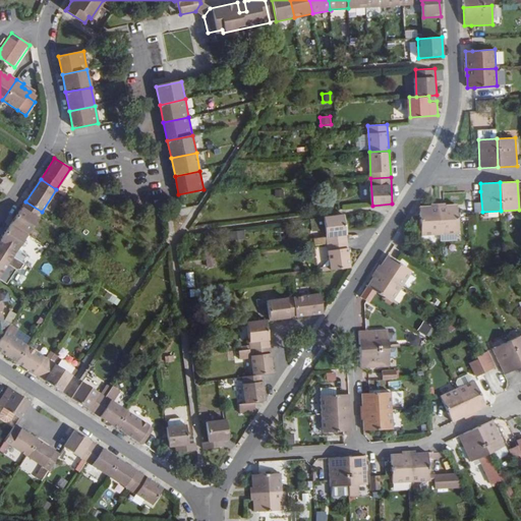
[(42,212),(25,201),(11,223),(27,234),(42,212)]
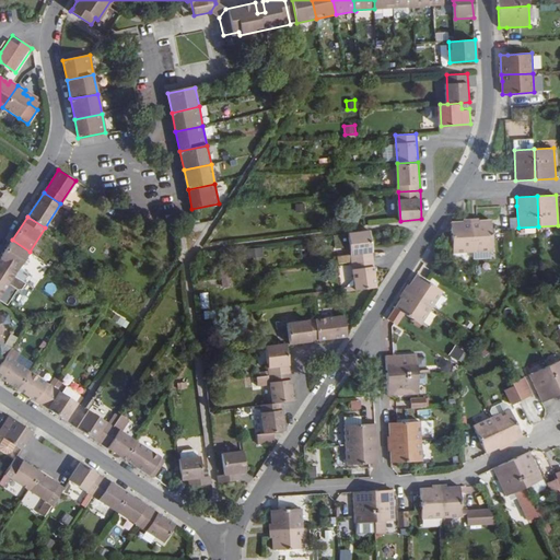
[(470,221),(473,253),(492,252),(490,220),(476,221),(470,221)]
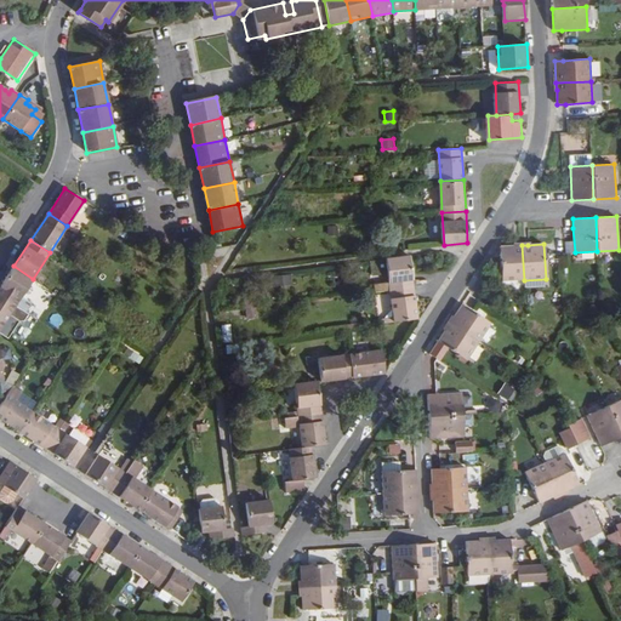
[(522,245),(500,246),(502,280),(524,280),(522,245)]
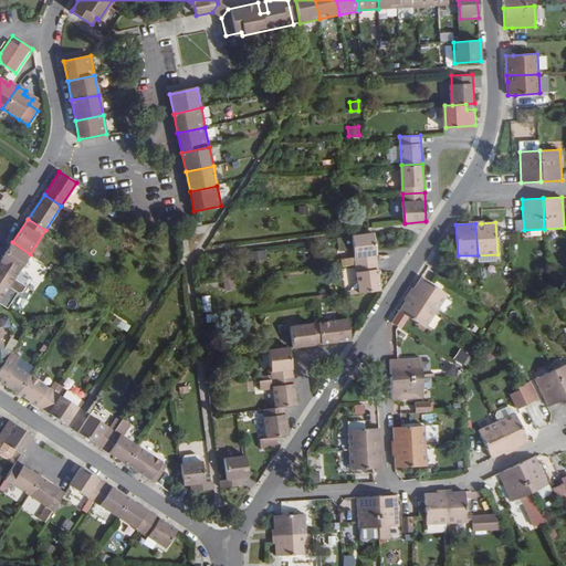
[(377,261),(376,250),(374,232),(353,234),(356,264),(377,261)]
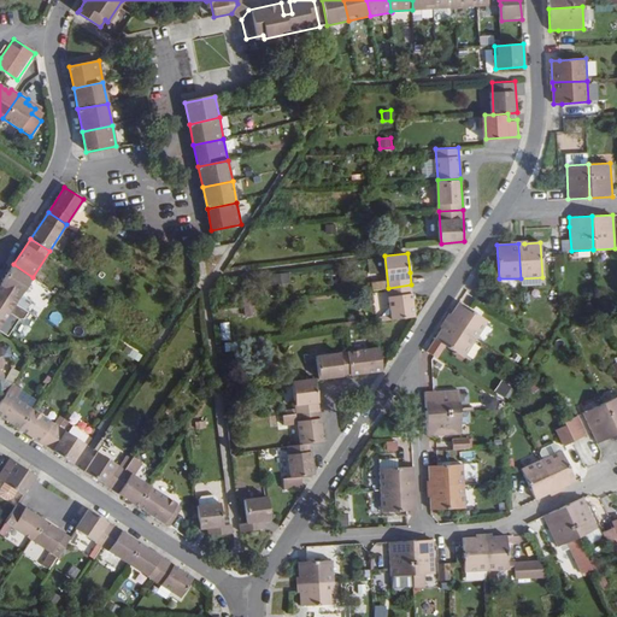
[(33,277),(13,264),(0,285),(0,293),(16,304),(25,310),(28,305),(18,299),(33,277)]
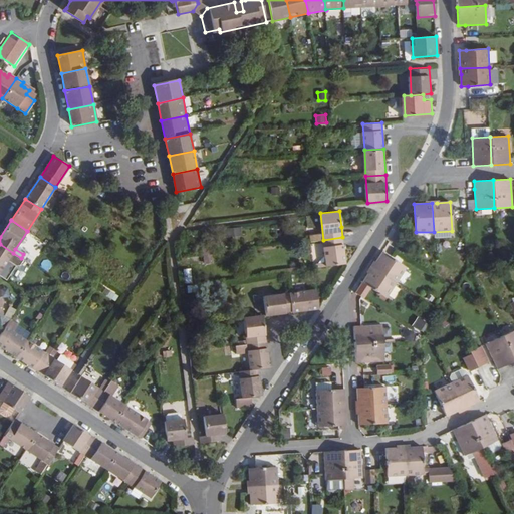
[(326,266),(346,263),(342,237),(323,240),(326,266)]
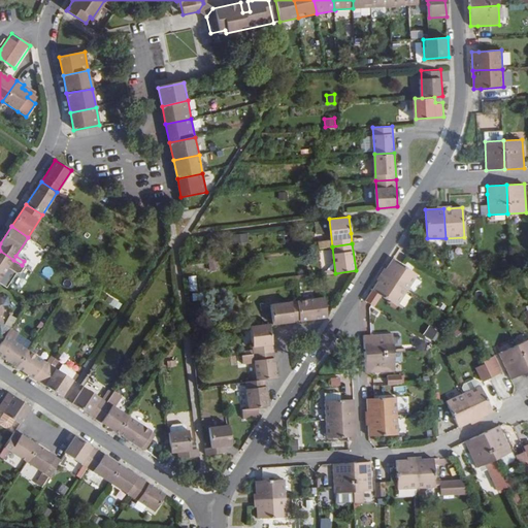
[(13,260),(0,251),(0,278),(8,267),(17,272),(20,272),(24,266),(22,265),(13,260)]
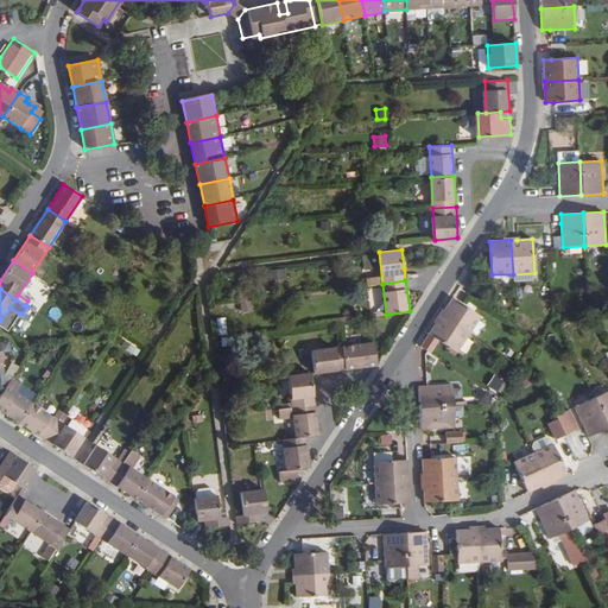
[(241,293),(242,302),(251,301),(249,292),(241,293)]
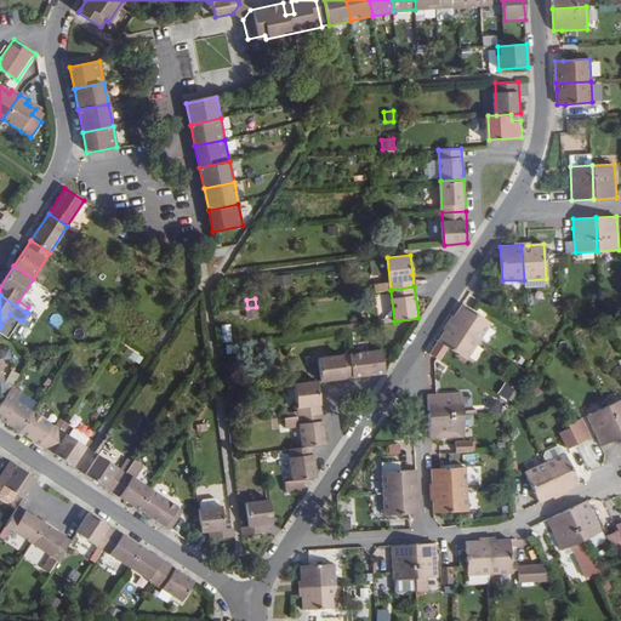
[(490,323),(462,305),(449,324),(478,342),(490,323)]
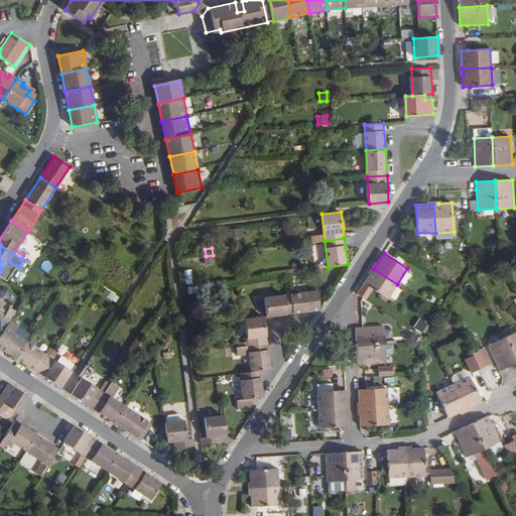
[(213,255),(206,256),(207,263),(214,262),(213,255)]
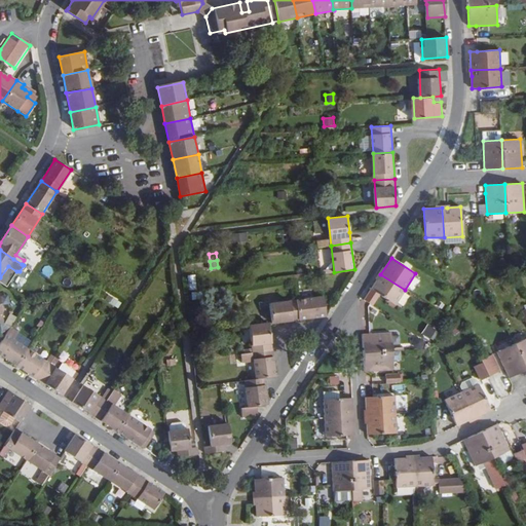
[(189,291),(197,290),(196,274),(188,275),(189,291)]
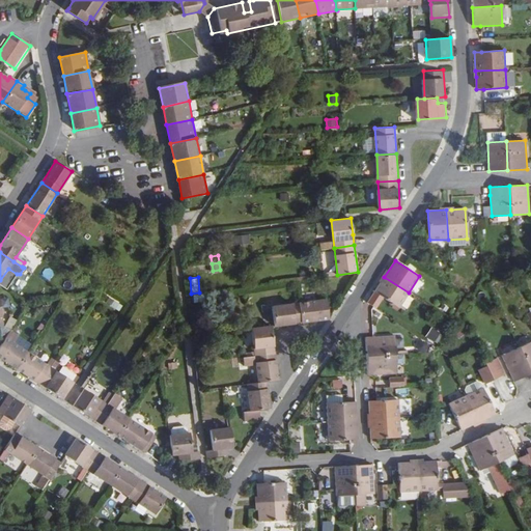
[(409,292),(384,277),(374,291),(399,308),(409,292)]
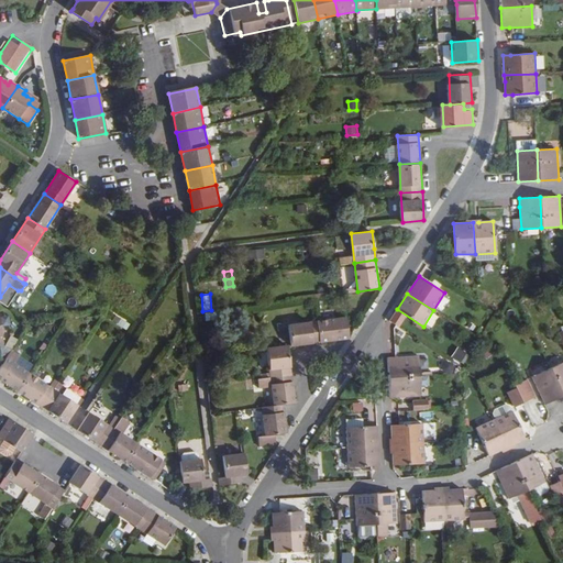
[(320,342),(349,339),(346,318),(318,321),(320,342)]
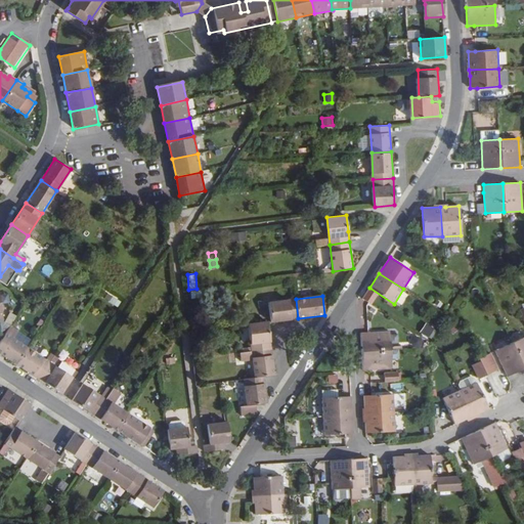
[(271,322),(298,318),(296,299),(269,302),(271,322)]
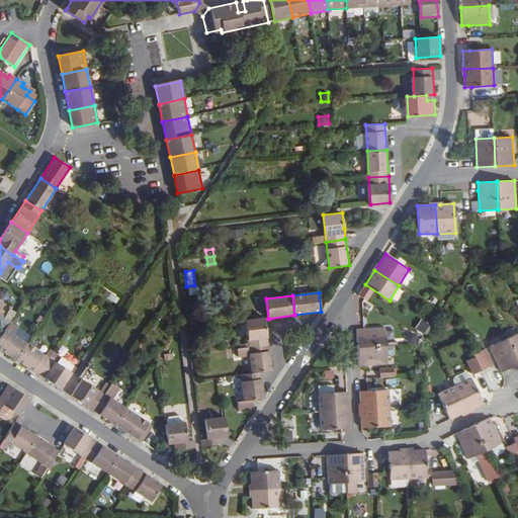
[(10,309),(5,319),(12,322),(17,312),(10,309)]
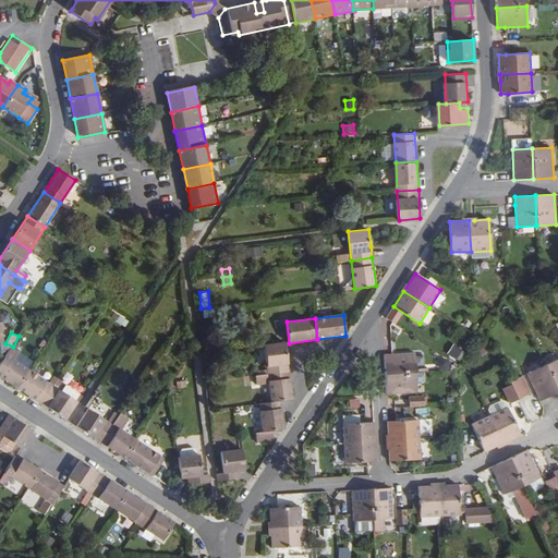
[(455,342),(448,353),(459,361),(465,350),(455,342)]
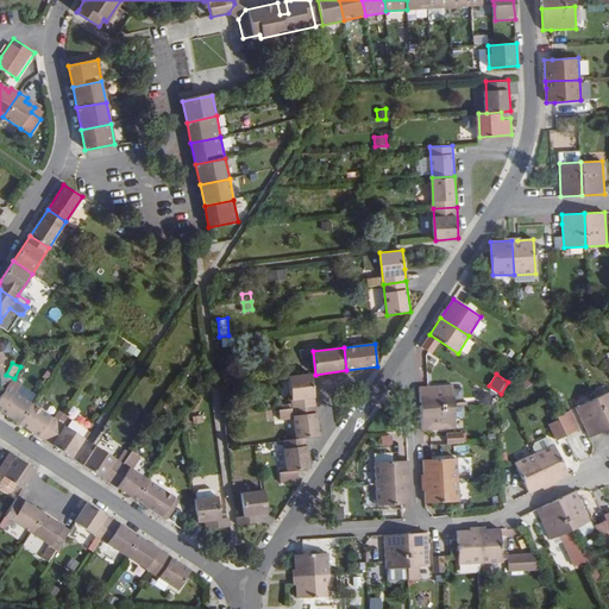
[(294,408),(315,405),(312,375),(289,377),(294,408)]
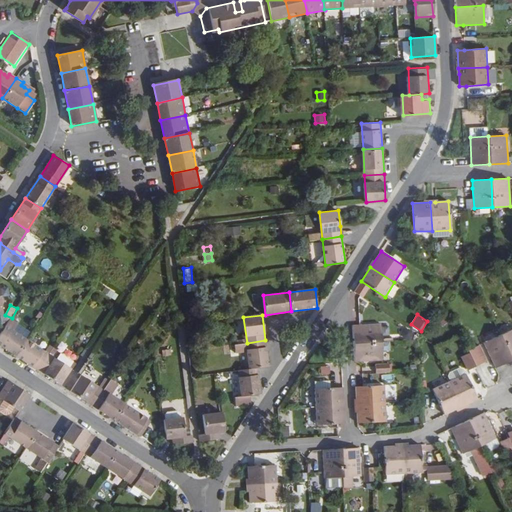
[(2,331),(0,333),(0,345),(17,356),(27,340),(13,330),(17,323),(10,318),(5,325),(2,331)]
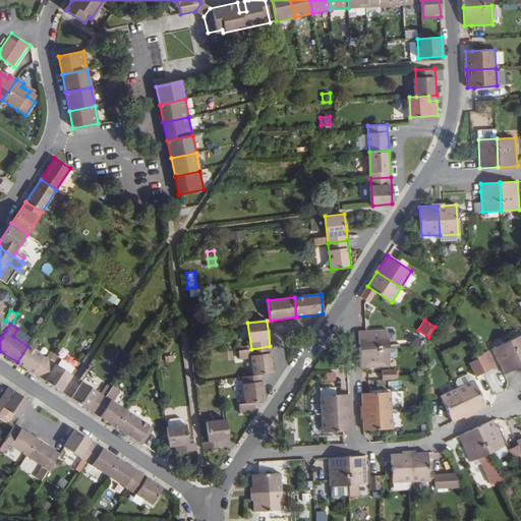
[(388,330),(366,332),(359,332),(360,350),(389,349),(388,330)]
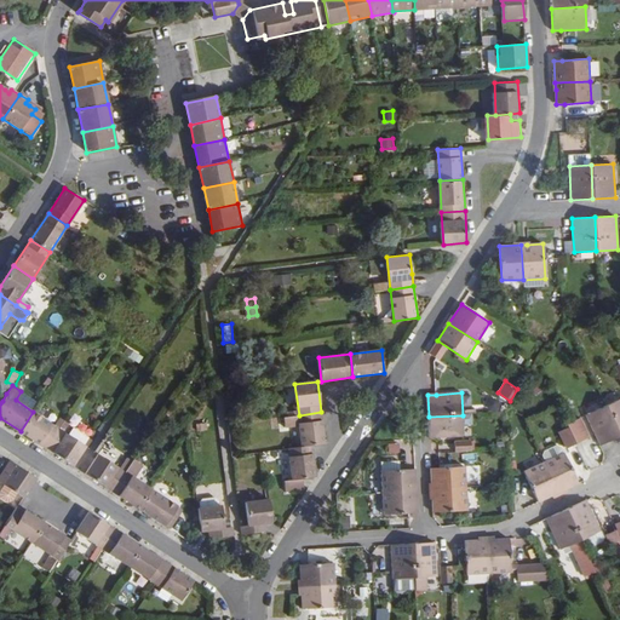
[(619,399),(606,406),(619,435),(619,399)]
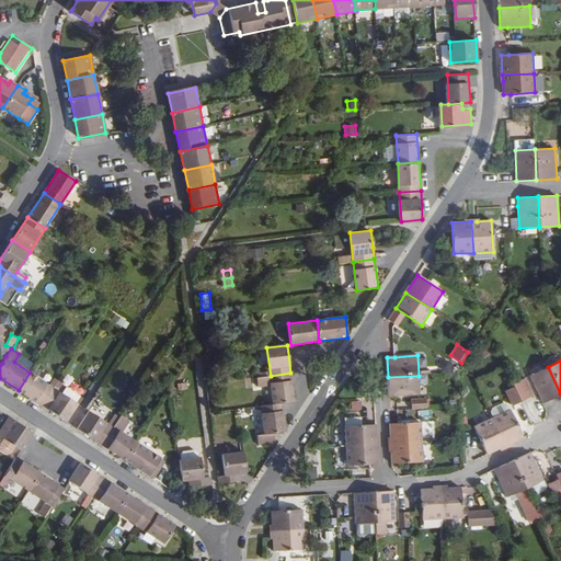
[(530,376),(544,403),(560,395),(560,393),(548,367),(530,376)]
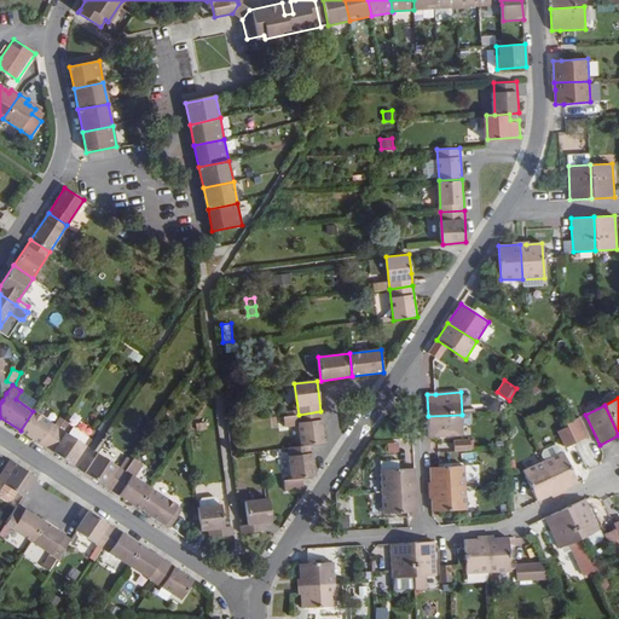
[(33,411),(21,431),(47,447),(59,428),(33,411)]
